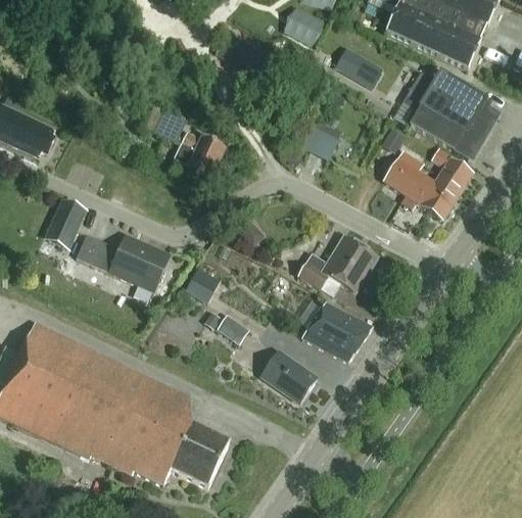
[(368,0),(367,3),(378,8),(391,14),(384,31),(467,68),(499,0),(368,0)]
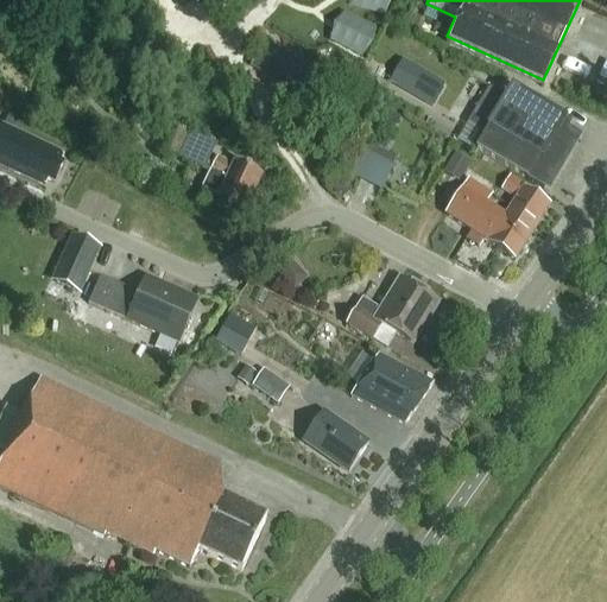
[(322,74),(261,40),(250,63),(310,95),(322,74)]
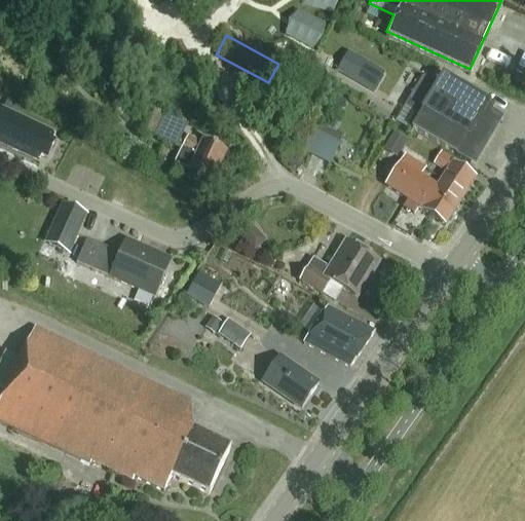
[(347,47),(336,68),(373,88),(384,69),(347,47)]
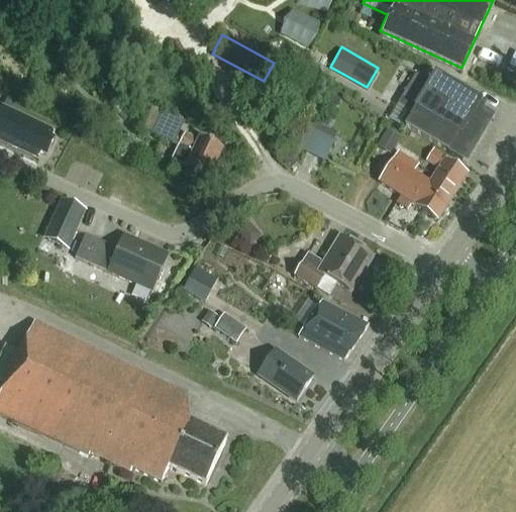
[(414,73),(390,114),(404,122),(404,123),(448,149),(447,149),(460,158),(462,156),(459,155),(467,143),(469,144),(483,121),(483,120),(484,119),(484,118),(483,117),(483,116),(483,115),(482,115),(482,114),(481,114),(474,110),(479,101),(479,102),(480,100),(476,97),(476,98),(434,73),(430,78),(420,72),(414,73)]
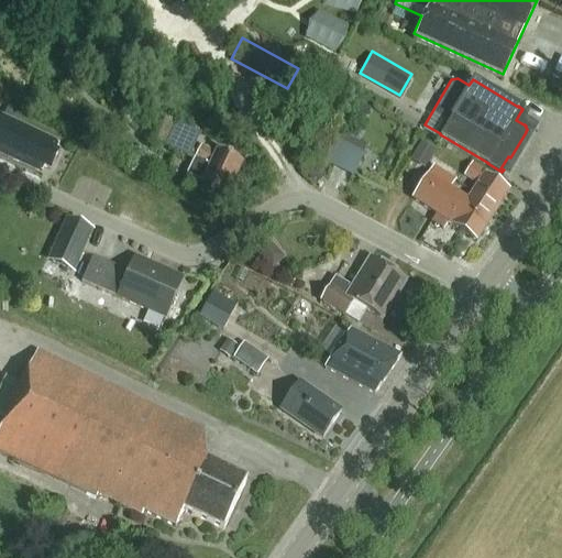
[(57,138),(15,118),(21,108),(8,101),(2,112),(1,111),(0,112),(0,149),(40,168),(42,162),(48,165),(57,145),(55,144),(57,138)]
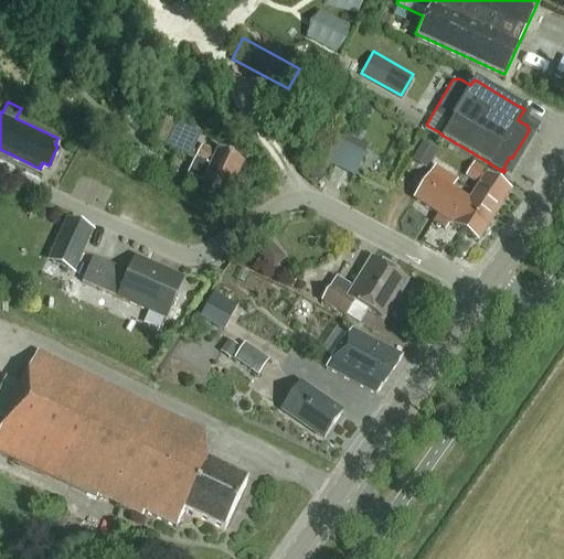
[(201,131),(165,114),(153,137),(190,154),(201,131)]
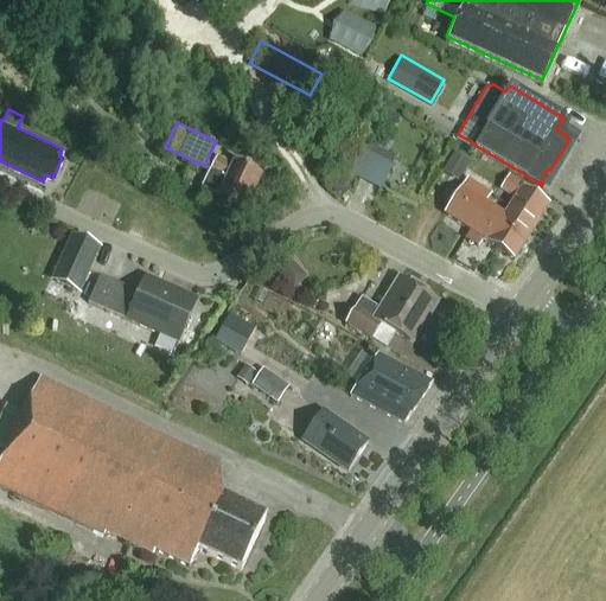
[(378,181),(389,159),(357,145),(346,166),(358,172),(357,176),(365,179),(367,177),(378,181)]
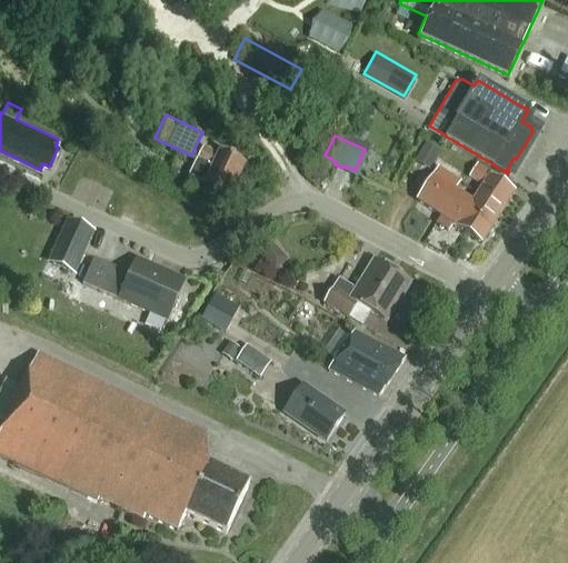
[(425,139),(414,158),(428,167),(439,148),(425,139)]
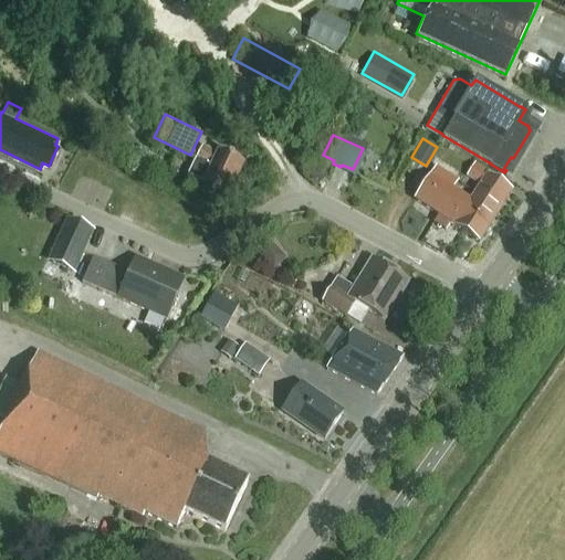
[(228,190),(242,159),(218,147),(217,149),(201,143),(187,171),(228,190)]
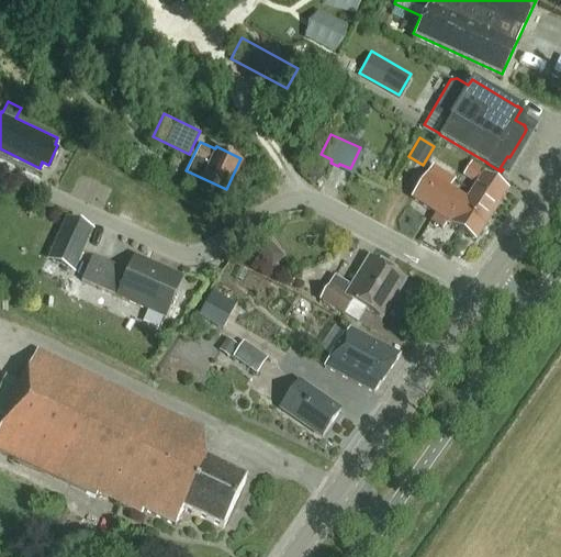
[(474,199),(492,210),(507,187),(483,170),(484,167),(471,158),(463,170),(477,179),(472,187),(479,191),(474,199)]
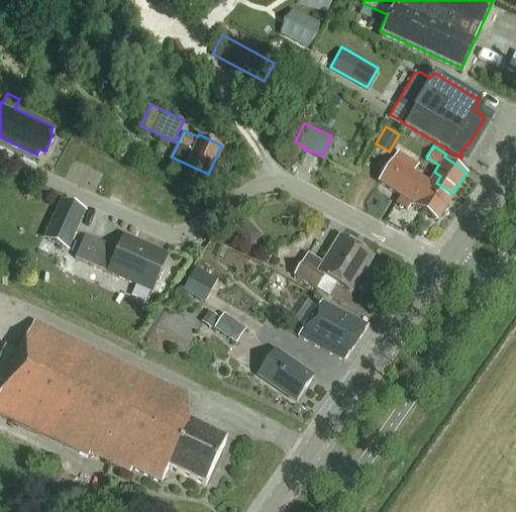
[(398,192),(413,169),(418,162),(398,148),(379,179),(398,192)]
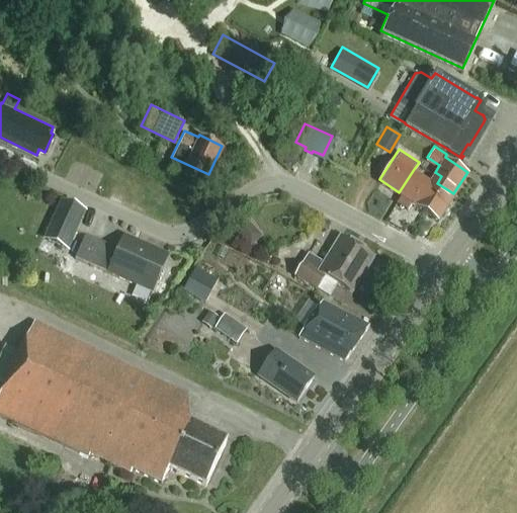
[(441,176),(435,172),(430,179),(414,169),(399,192),(438,218),(453,193),(437,183),(441,176)]
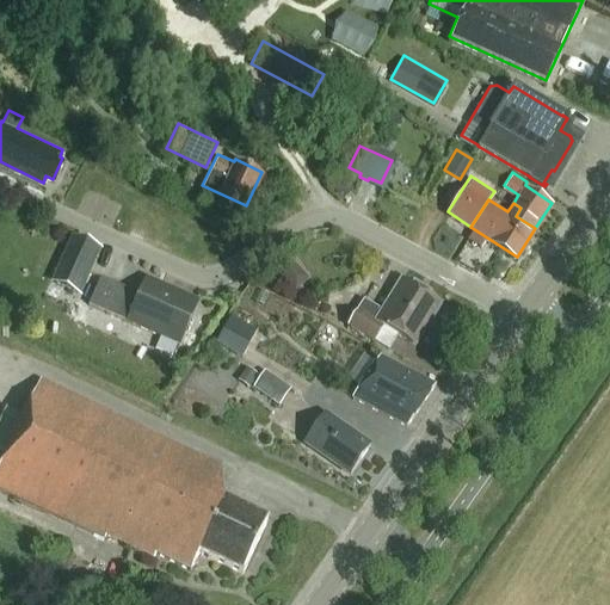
[(79,292),(100,245),(71,232),(49,279),(79,292)]
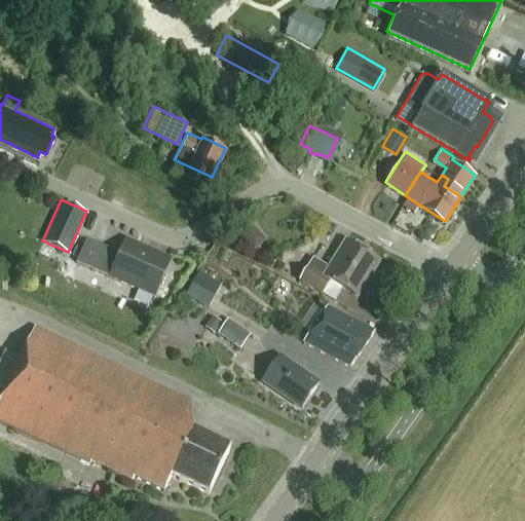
[(248,218),(236,229),(245,237),(253,230),(253,223),(248,218)]
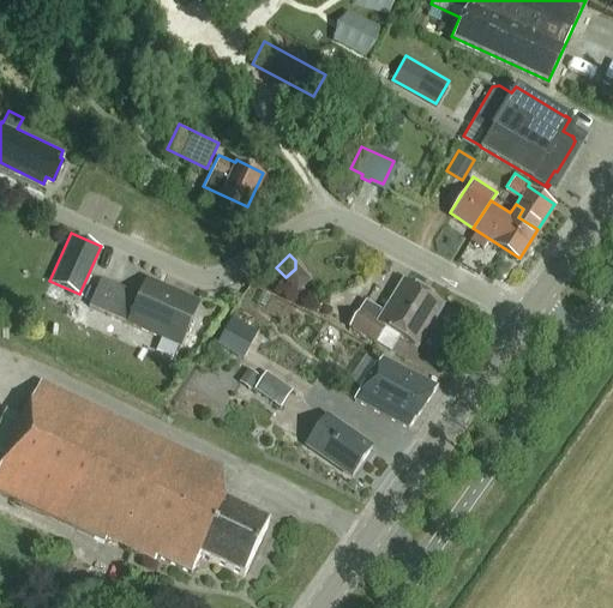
[(101,275),(89,302),(100,307),(148,329),(161,333),(180,342),(198,300),(146,277),(139,292),(113,280),(101,275)]
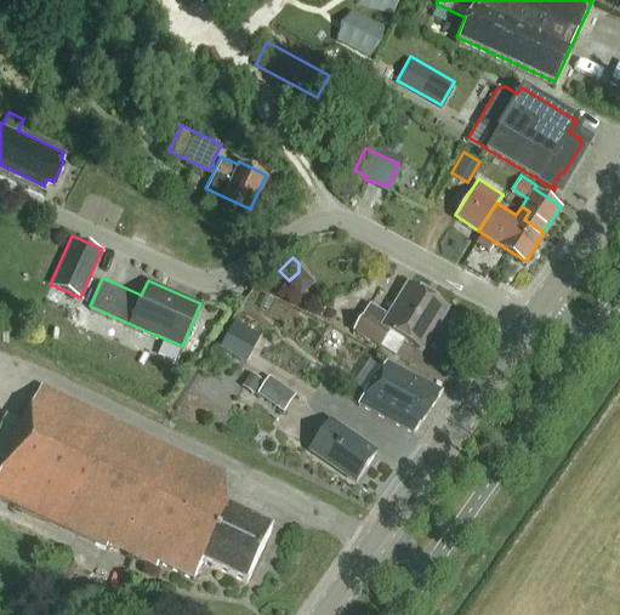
[(388,328),(421,347),(447,306),(407,280),(387,312),(369,300),(352,326),(379,343),(388,328)]
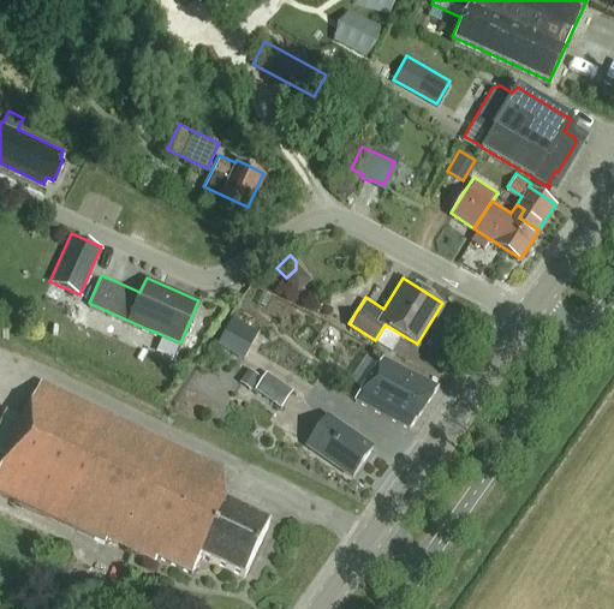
[(257,329),(231,315),(216,342),(242,357),(257,329)]
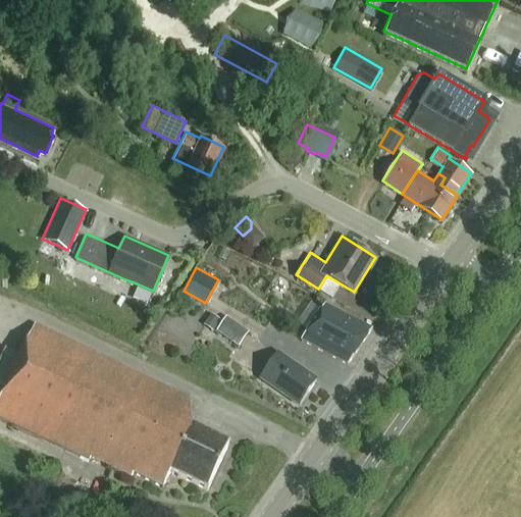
[(301,337),(307,341),(347,362),(371,326),(330,305),(324,301),(301,337)]
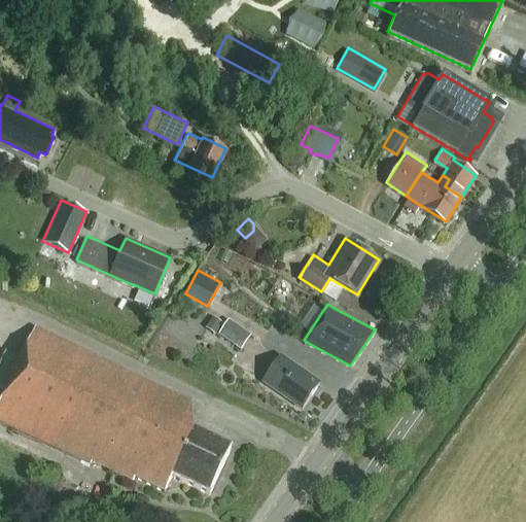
[(212,316),(205,327),(214,333),(221,322),(212,316)]
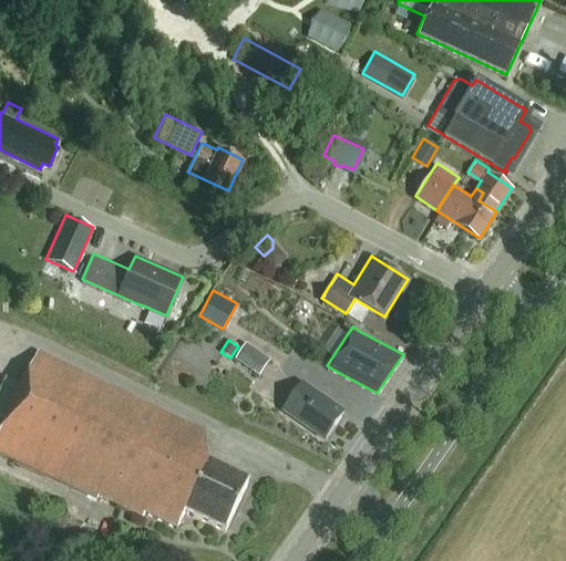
[(244,343),(235,356),(257,372),(266,359),(244,343)]
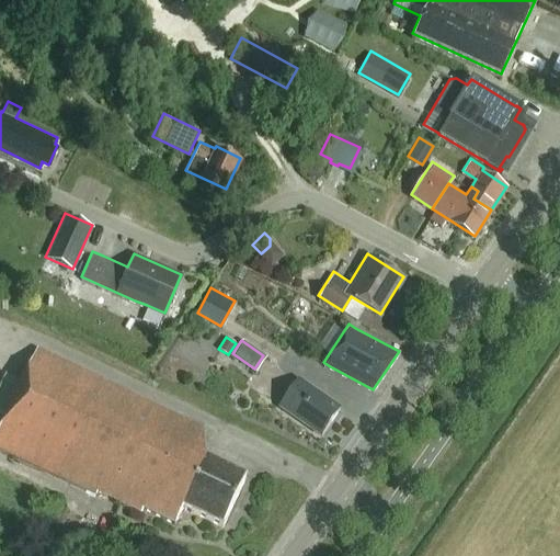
[(218,524),(241,474),(202,455),(200,426),(33,348),(0,416),(0,445),(92,490),(94,488),(138,509),(139,505),(172,520),(179,505),(218,524)]
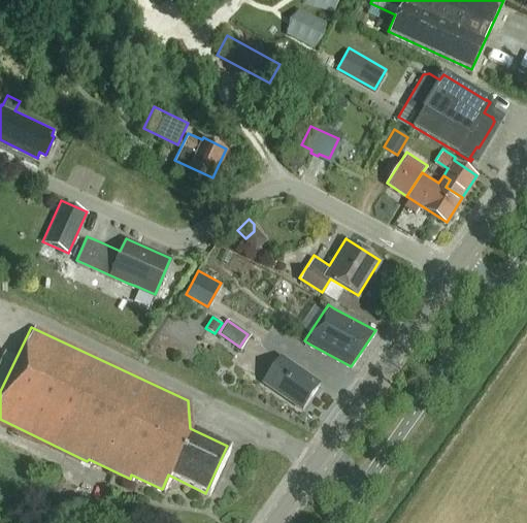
[(302,406),(319,382),(280,354),(262,379),(302,406)]
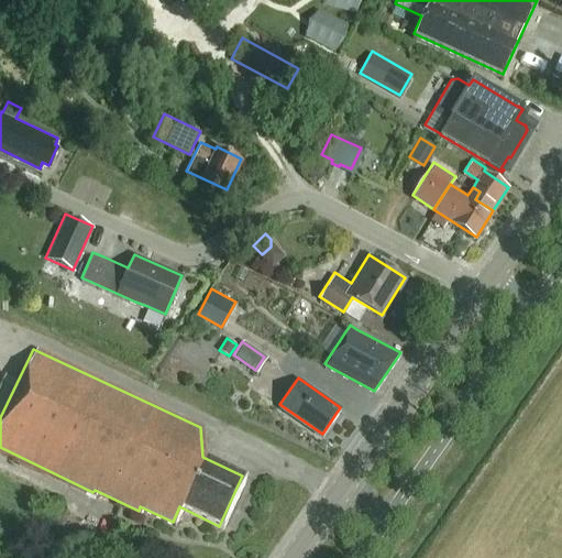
[(114,517),(110,529),(122,533),(127,522),(114,517)]
